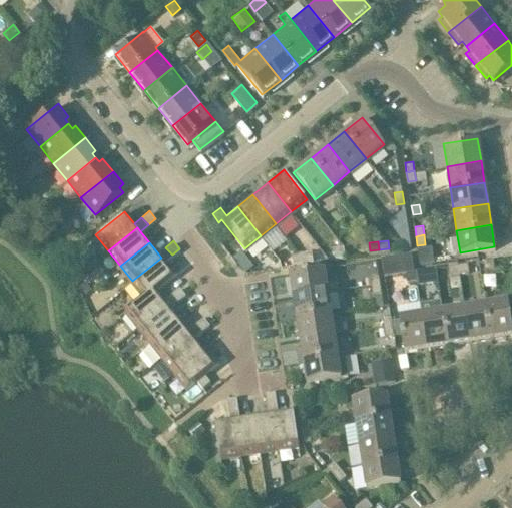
[(334,246),(335,256),(345,254),(344,245),(343,244),(334,246)]
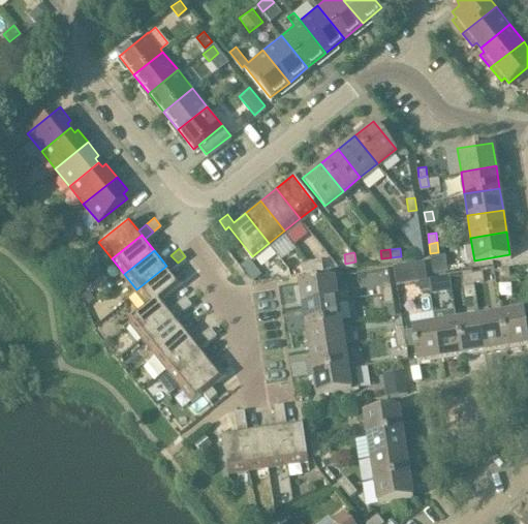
[(171,255),(163,262),(166,266),(169,270),(178,263),(171,255)]
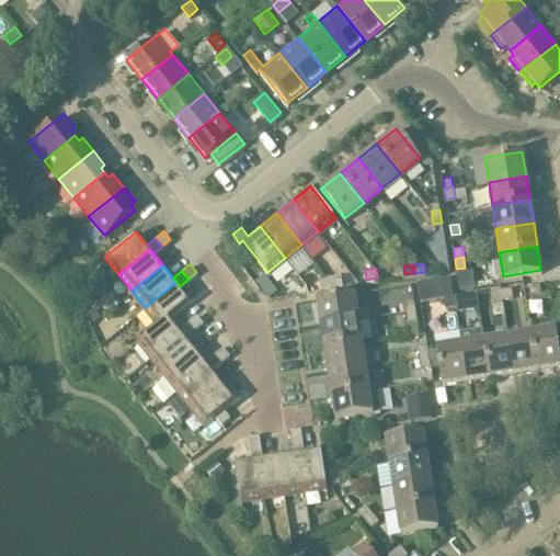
[(327,275),(328,285),(342,284),(341,273),(327,275)]
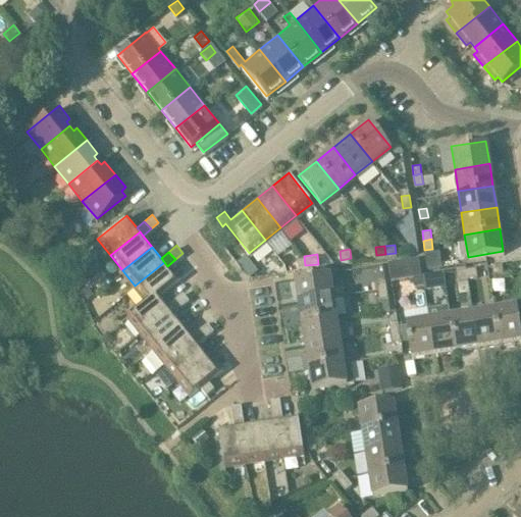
[(304,256),(297,257),(298,266),(305,265),(304,256)]
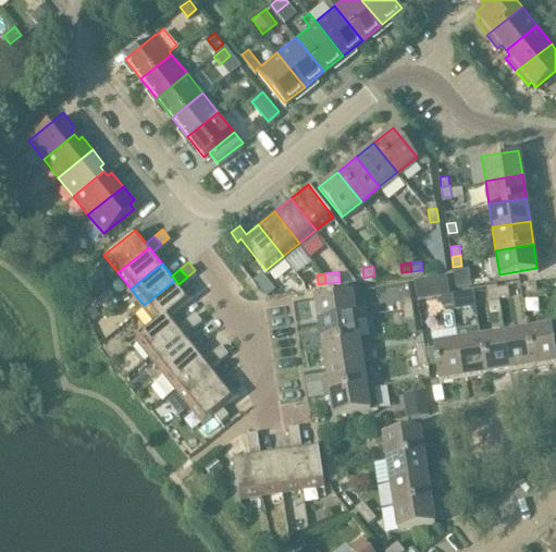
[(267,277),(258,283),(266,294),(274,286),(267,277)]
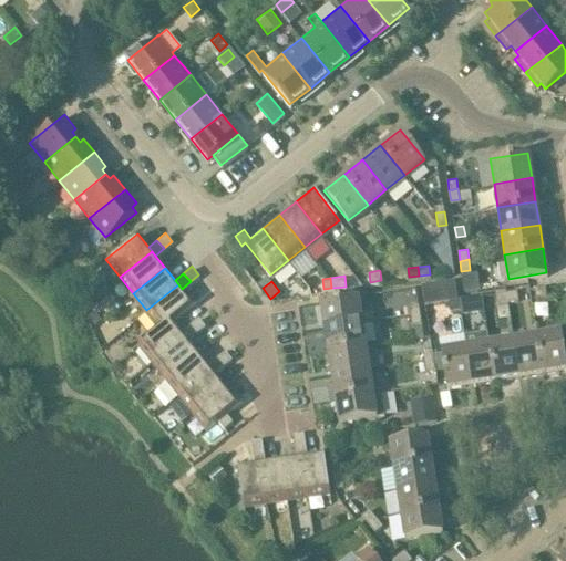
[(178,284),(146,310),(158,325),(160,326),(171,318),(172,318),(192,302),(182,289),(178,284)]
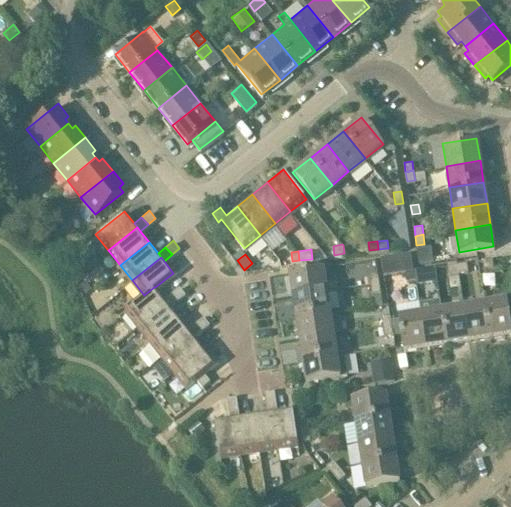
[(493,265),(492,257),(483,258),(484,266),(493,265)]
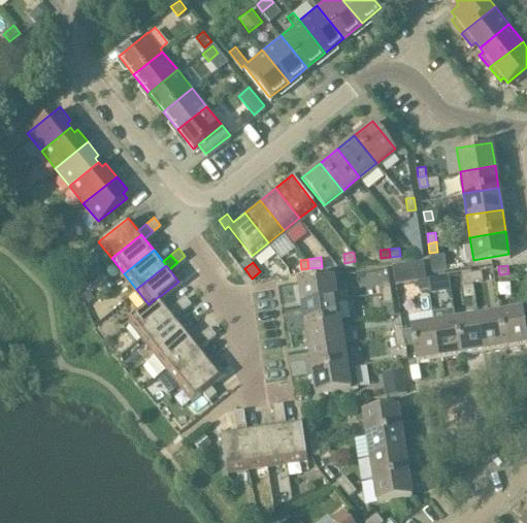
[(470,270),(472,279),(483,278),(481,269),(470,270)]
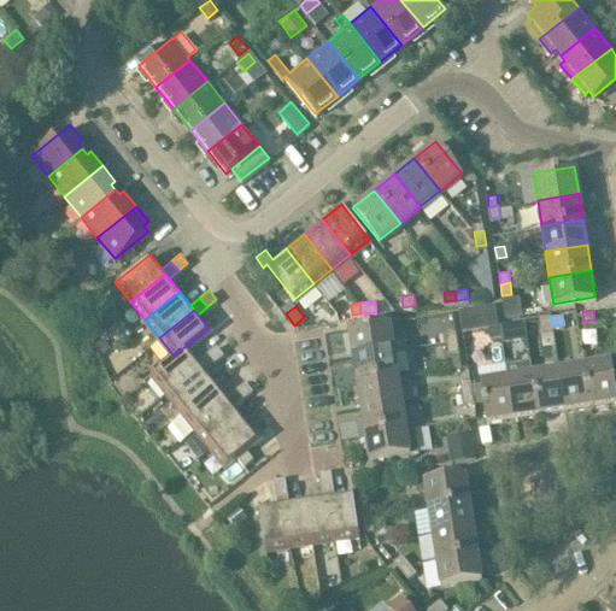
[(550,316),(539,317),(540,328),(552,325),(550,316)]
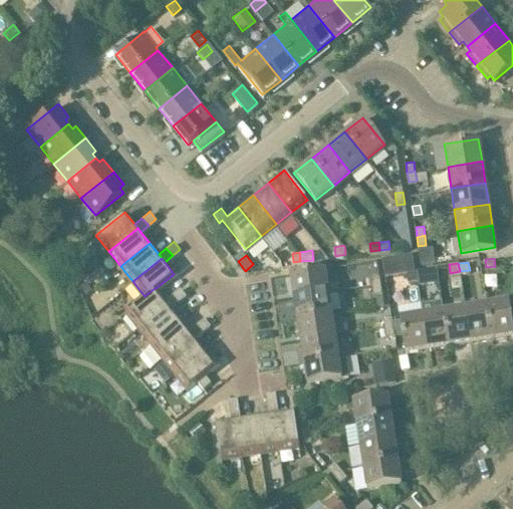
[(438,276),(436,266),(416,270),(416,273),(417,278),(417,282),(438,279),(438,276)]
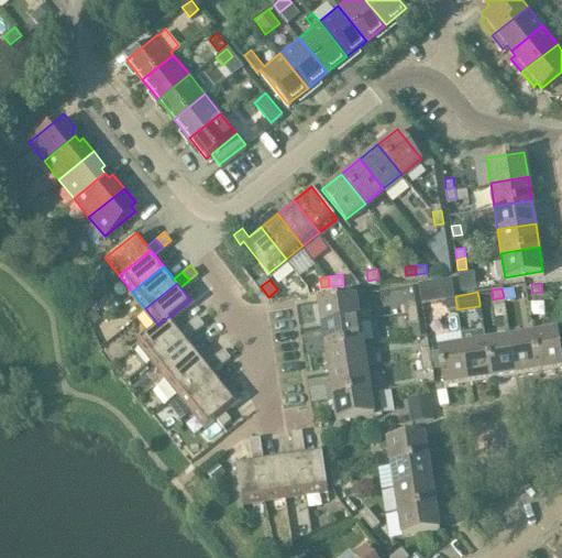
[(321,324),(359,318),(355,293),(317,299),(321,324)]
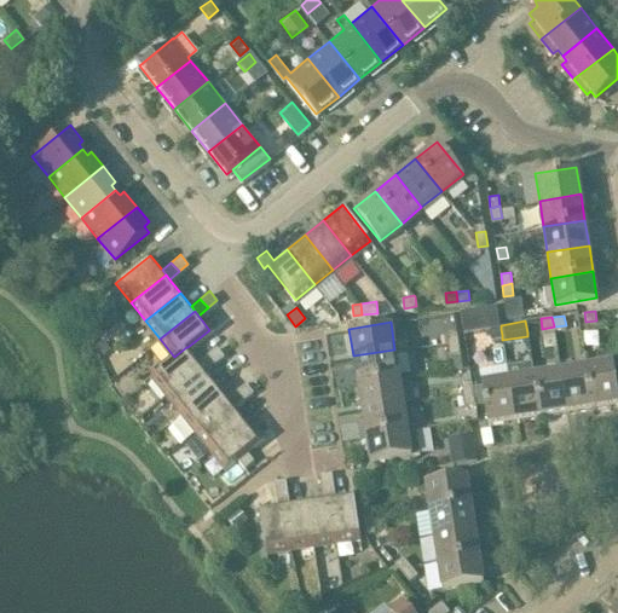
[(501,325),(490,327),(491,336),(502,335),(501,329),(501,325)]
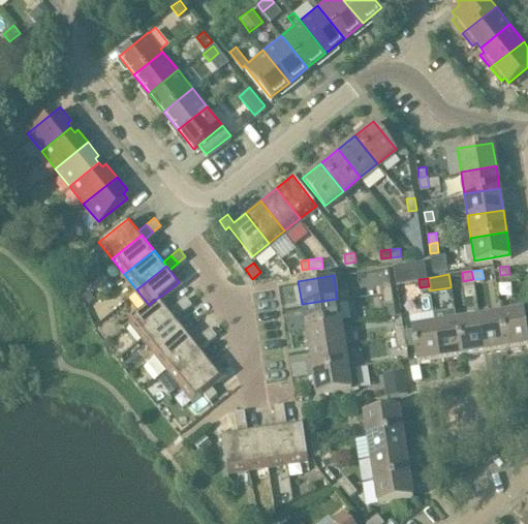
[(382,291),(392,290),(390,280),(381,281),(382,291)]
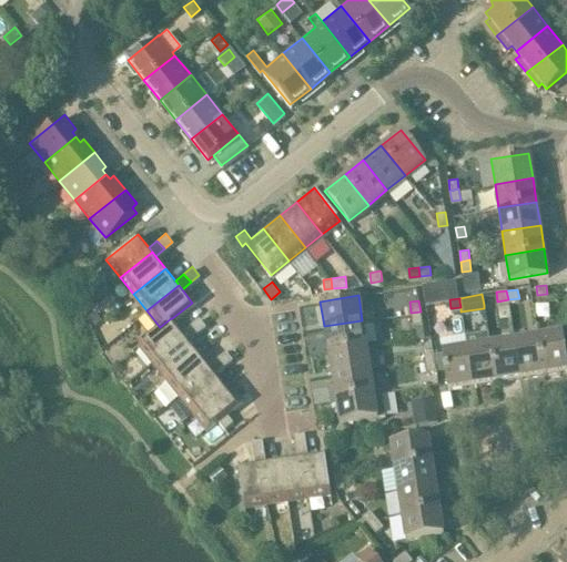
[(421,312),(411,313),(413,323),(422,322),(421,312)]
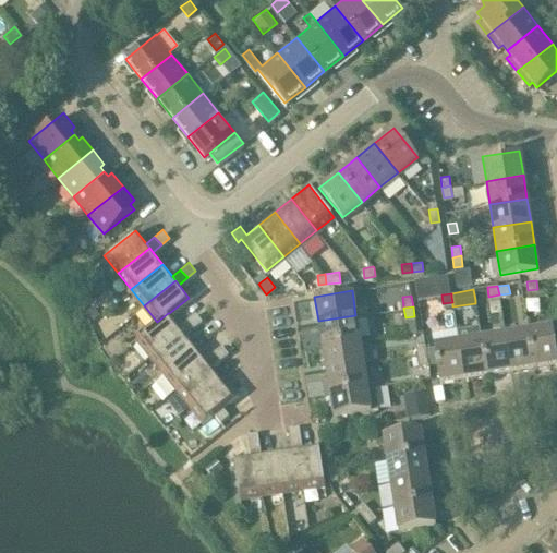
[(193,326),(202,320),(198,315),(195,311),(186,319),(193,326)]
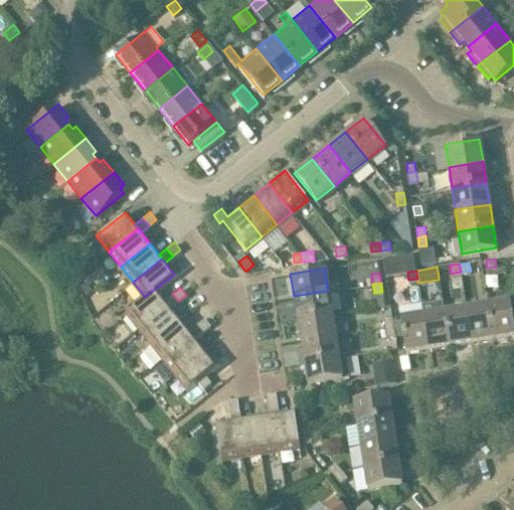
[(164,300),(156,289),(155,289),(145,297),(144,296),(125,311),(138,327),(167,304),(164,300)]
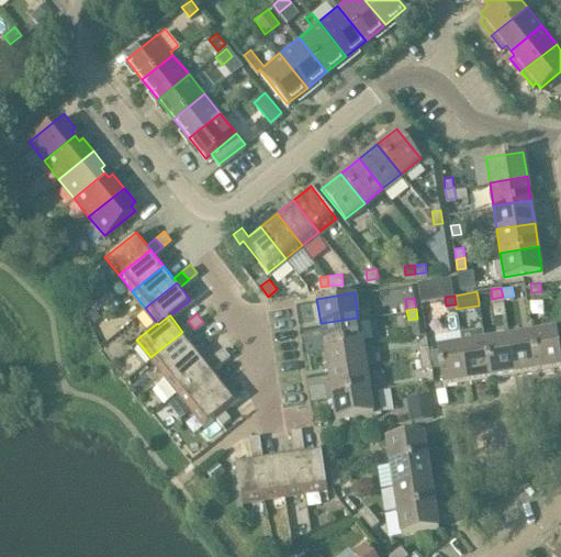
[(324,346),(362,341),(358,318),(321,323),(324,346)]
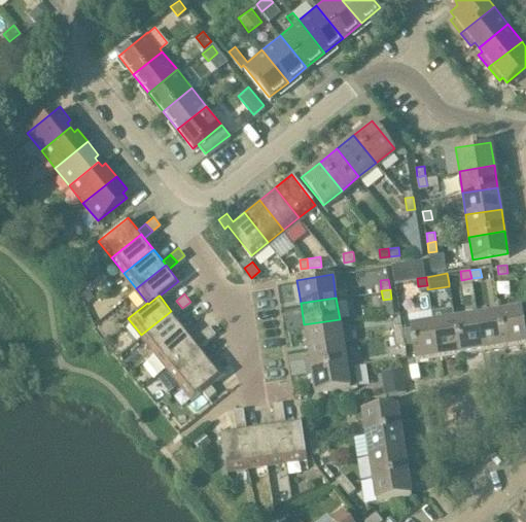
[(174,314),(182,308),(176,301),(168,307),(171,311),(174,314)]
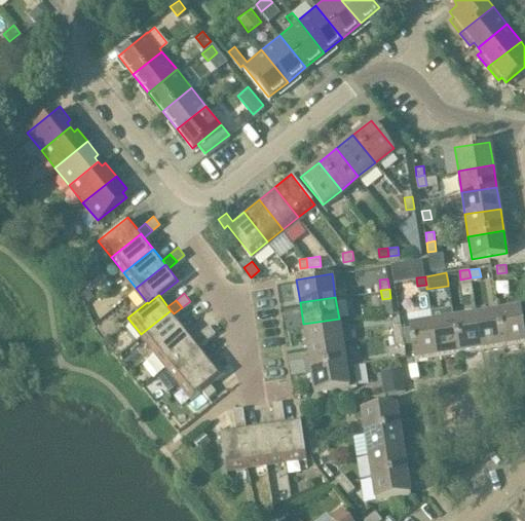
[(502,345),(524,341),(524,337),(520,306),(497,309),(502,345)]
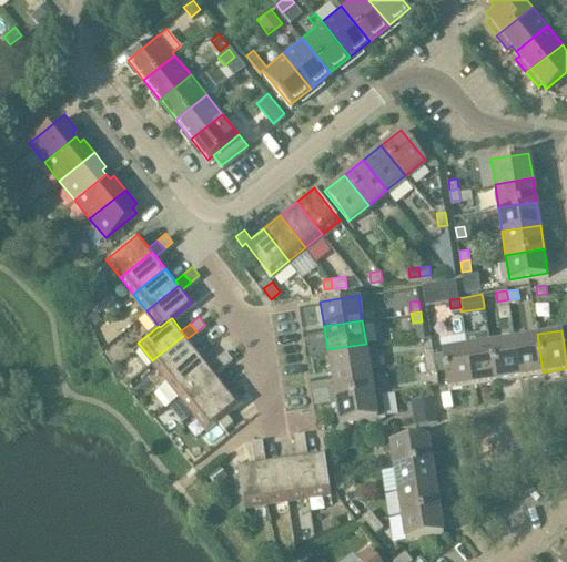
[(543,373),(537,334),(514,337),(519,376),(543,373)]
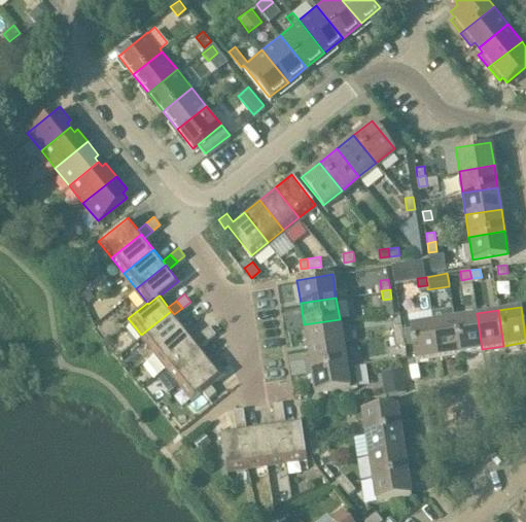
[(171,311),(141,335),(153,350),(183,326),(183,325),(174,314),(171,311)]
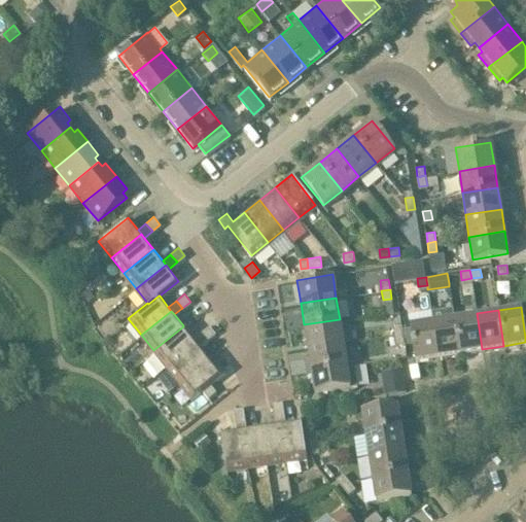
[(482,349),(477,313),(454,317),(460,352),(482,349)]
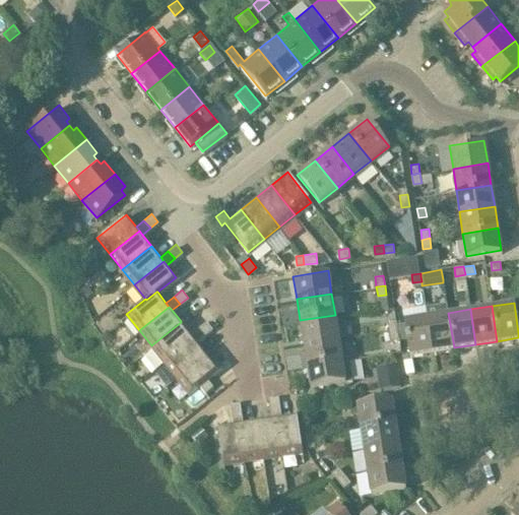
[(454,347),(448,313),(427,316),(432,350),(454,347)]
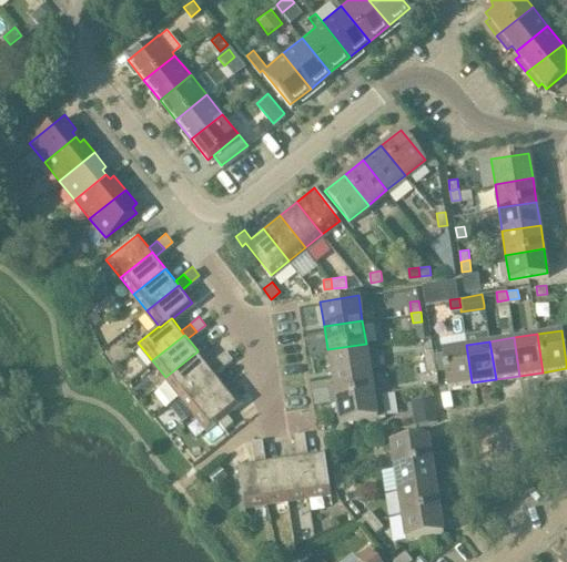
[(331,374),(370,367),(366,344),(327,349),(331,374)]
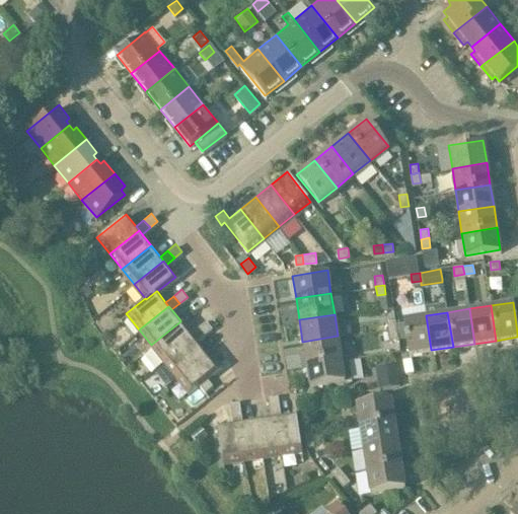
[(431,350),(426,315),(403,319),(409,354),(431,350)]
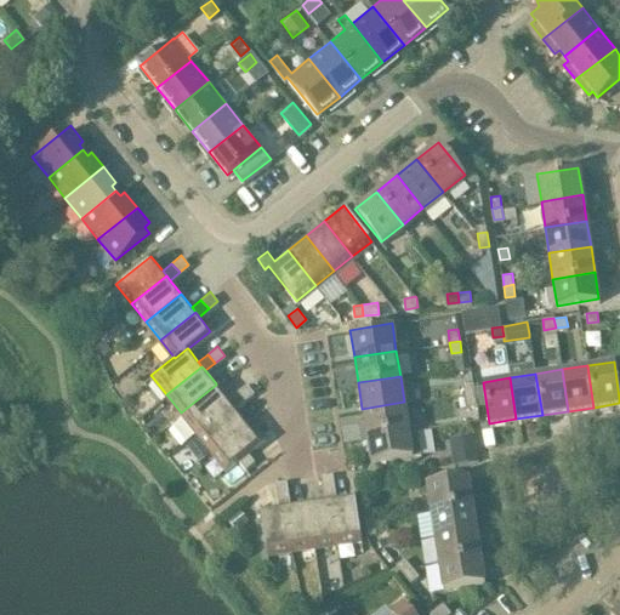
[(465,393),(475,391),(473,380),(462,381),(465,393)]
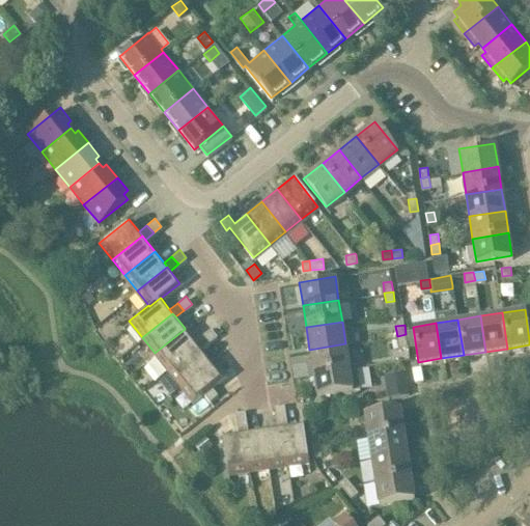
[(211,327),(202,334),(208,341),(217,335),(214,331),(211,327)]
